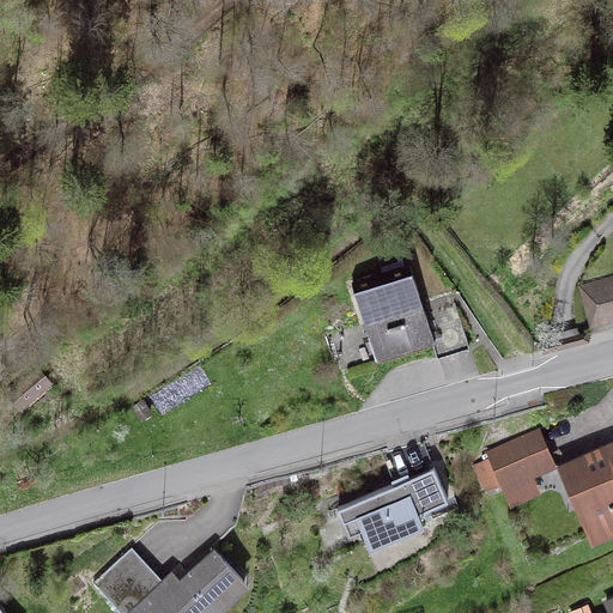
[(437,357),(469,347),(459,311),(428,321),(410,265),(352,284),(377,360),(432,344),(437,357)]
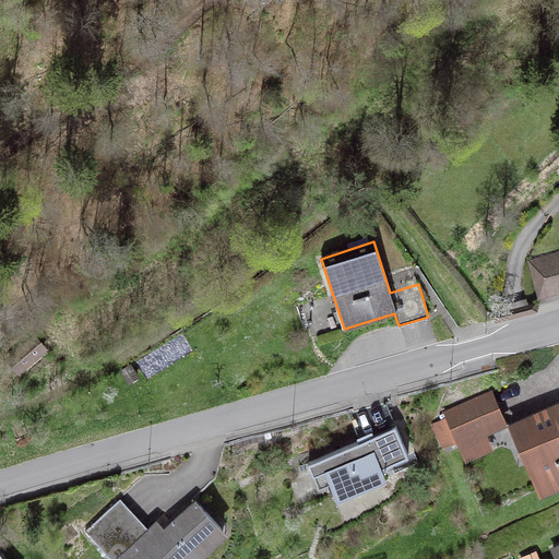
[(558,254),(532,262),(540,294),(558,288),(558,254)]
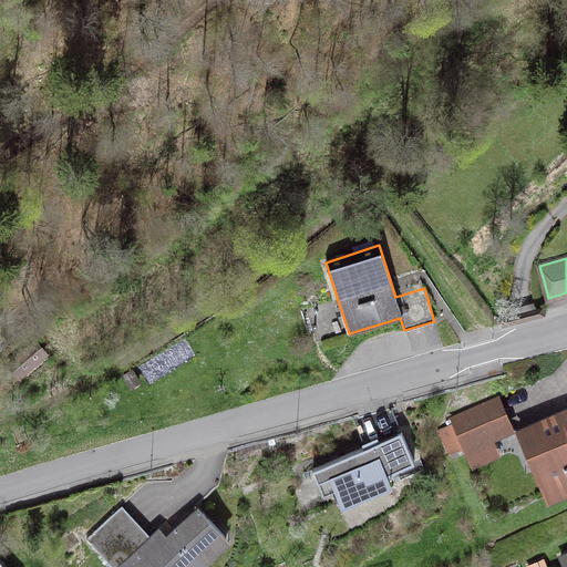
[(9,364),(18,374),(43,352),(35,342),(9,364)]
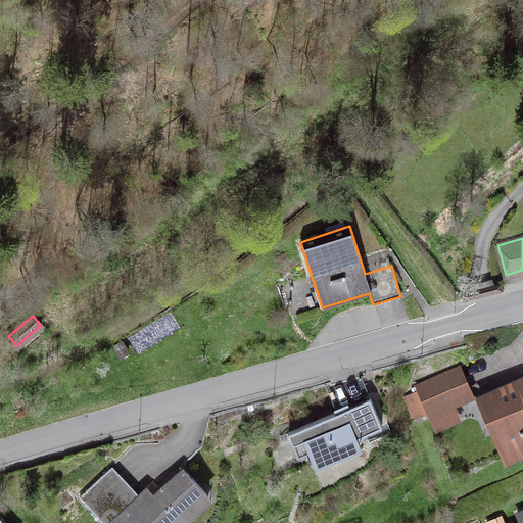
[(429,411),(430,413),(472,394),(459,366),(417,384),(419,390),(405,396),(414,417),(429,411)]
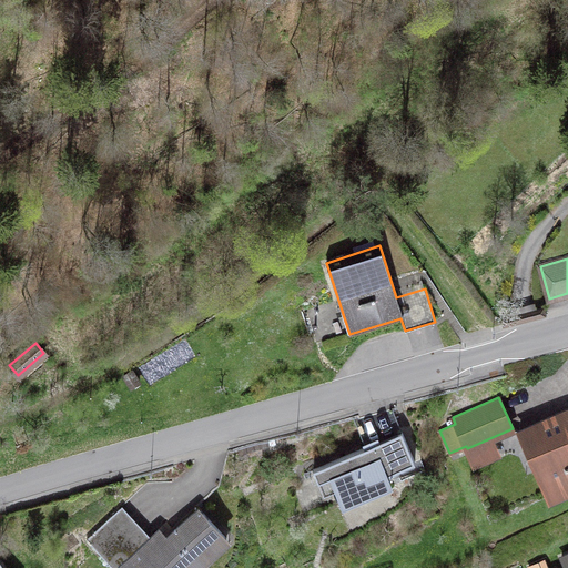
[(567,488),(567,411),(519,433),(548,497),(567,488)]
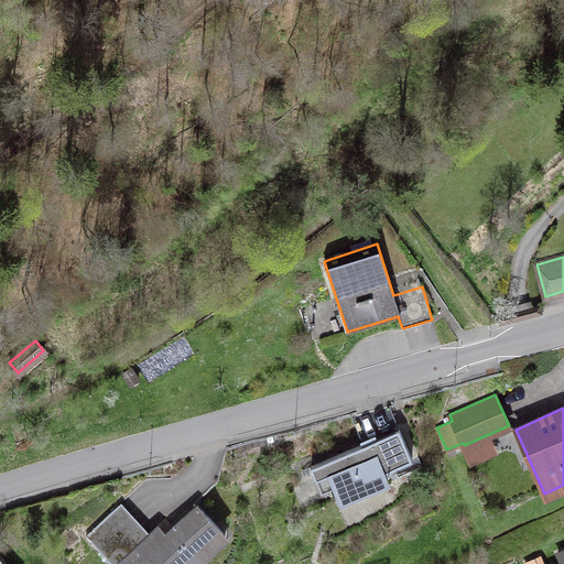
[(411,458),(399,429),(323,461),(339,498),(387,478),(383,470),(411,458)]
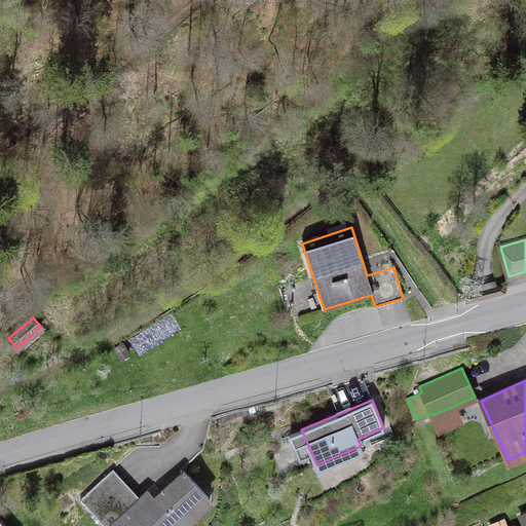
[(80,499),(103,524),(133,496),(110,472),(80,499)]
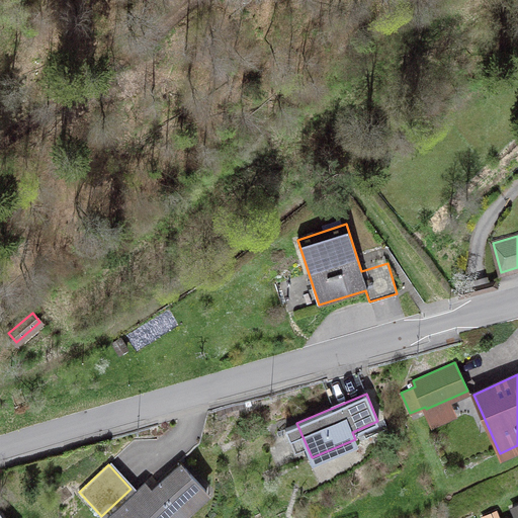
[(181,464),(143,501),(135,493),(109,517),(125,517),(132,513),(136,517),(177,517),(206,492),(181,464)]
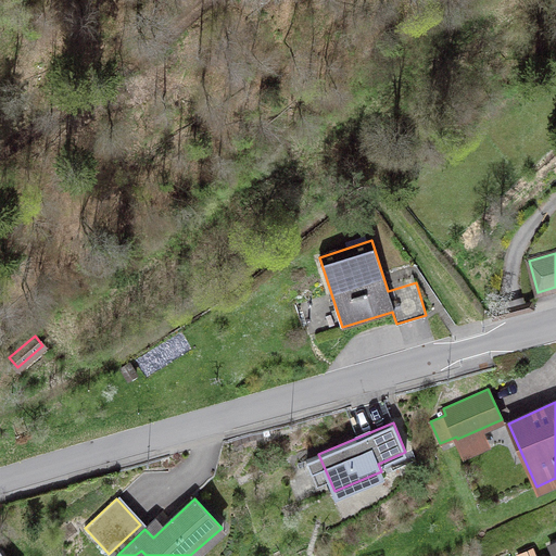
All buildings are outlined.
